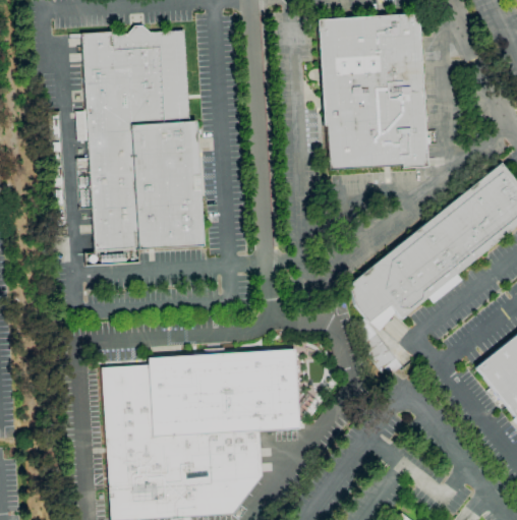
[(331,169),(328,124),(325,124),(319,19),(419,13),(428,166),(403,167),(403,165),(331,169)]
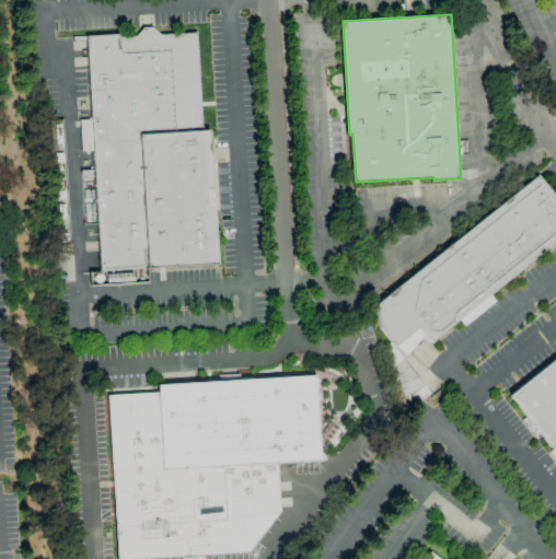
[(163,34),(203,32),(208,129),(212,129),(220,264),(150,268),(151,282),(94,286),(93,271),(102,271),(89,35),(123,33),(124,36),(139,35),(147,27),(154,26),(163,34)]
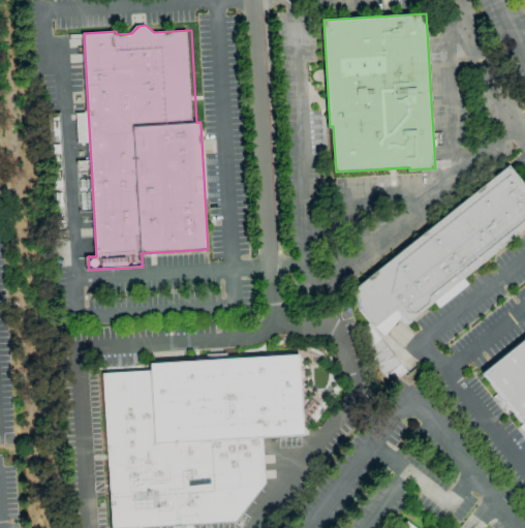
[(356,288),(510,164),(524,183),(524,227),(464,277),(470,284),(441,307),(435,301),(408,322),(397,308),(375,327),(362,309),(356,288)]
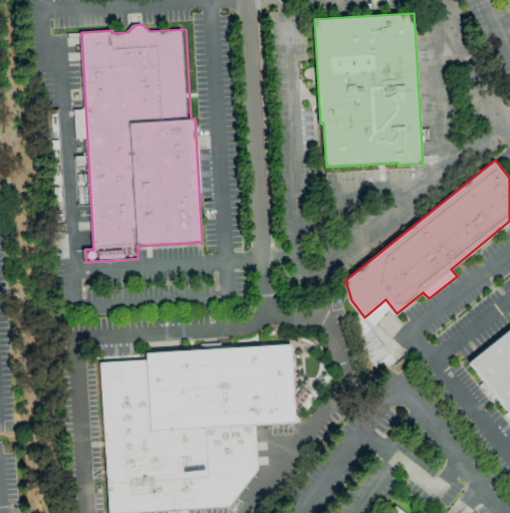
[(509,412),(471,361),(509,329),(509,412)]
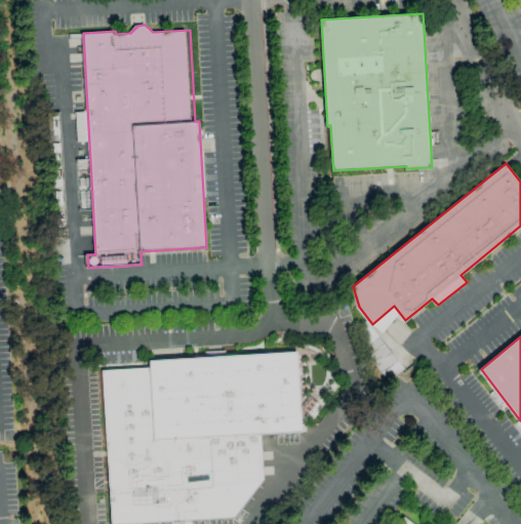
[(236,518),(131,523),(114,523),(106,369),(151,367),(151,360),(297,352),(303,431),(263,434),(266,479),(236,518)]
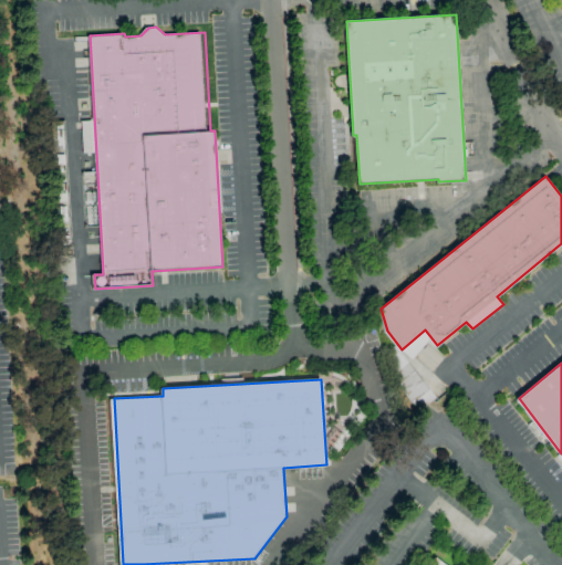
[(446,564),(433,555),(426,564),(446,564)]
